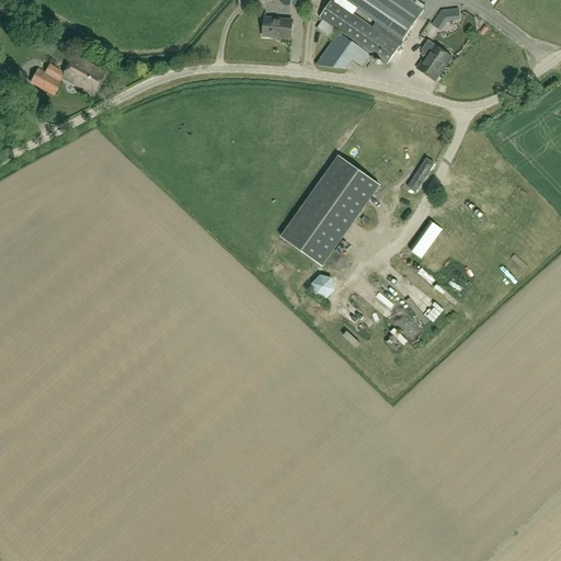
[(373,26),(358,18),(333,0),(331,0),(320,18),(346,35),(387,64),(400,46),(399,46),(373,26)]
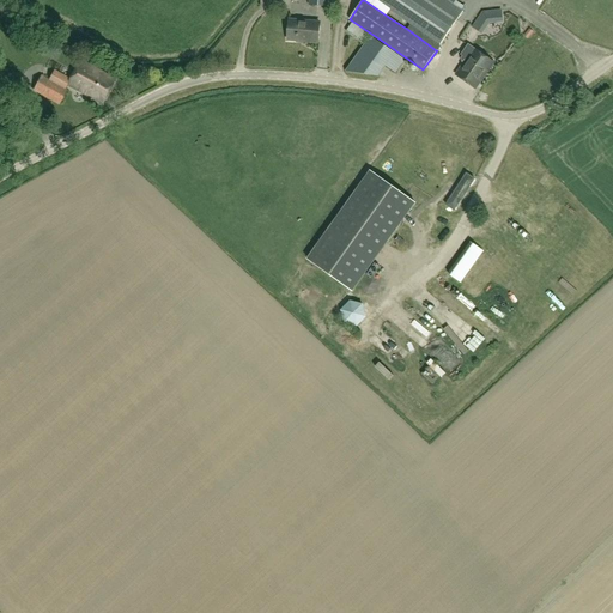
[(375,0),(411,24),(407,29),(436,50),(462,12),(444,0),(375,0)]
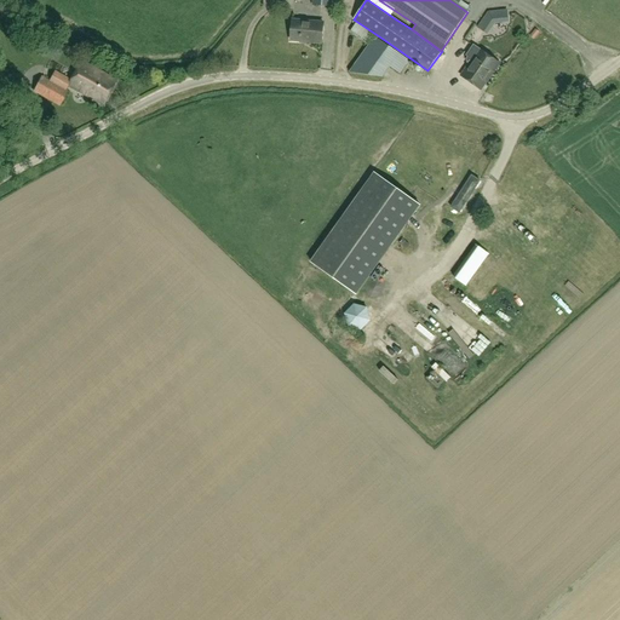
[(488,12),(477,28),(487,35),(494,24),(509,23),(507,10),(488,12)]
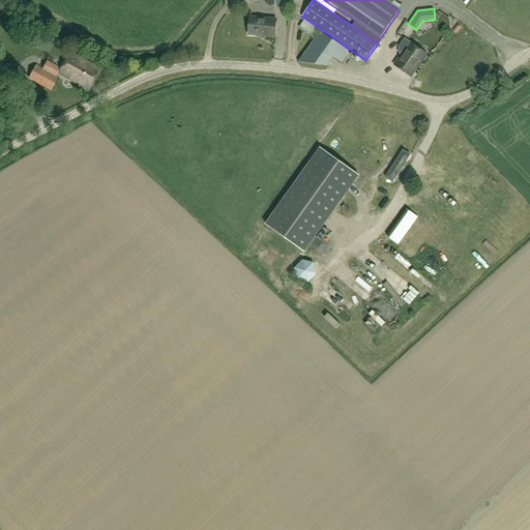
[(249,18),(248,35),(274,37),(276,20),(249,18)]
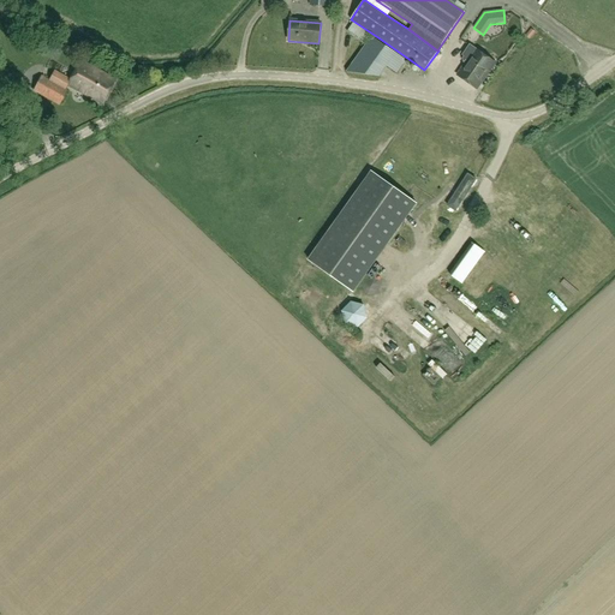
[(406,59),(396,53),(372,36),(347,72),(380,77),(387,66),(396,73),(406,59)]
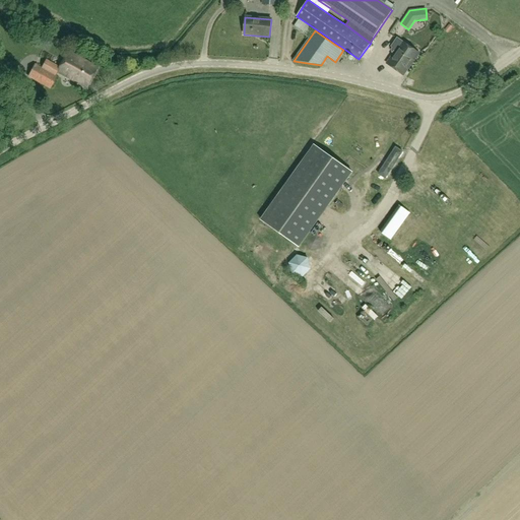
[(391,47),(396,50),(386,63),(404,75),(419,54),(401,42),(397,39),(391,47)]
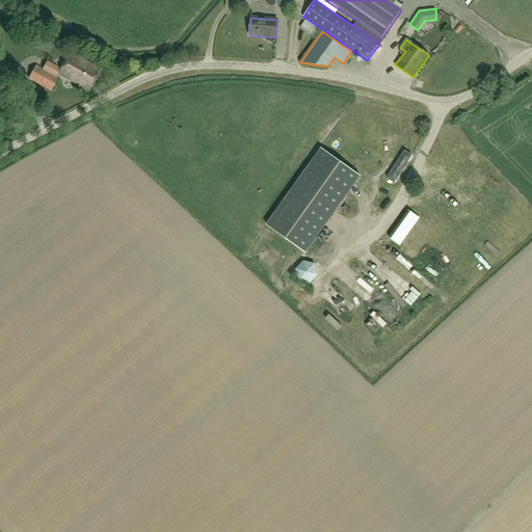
[(88,90),(100,70),(69,53),(58,74),(88,90)]
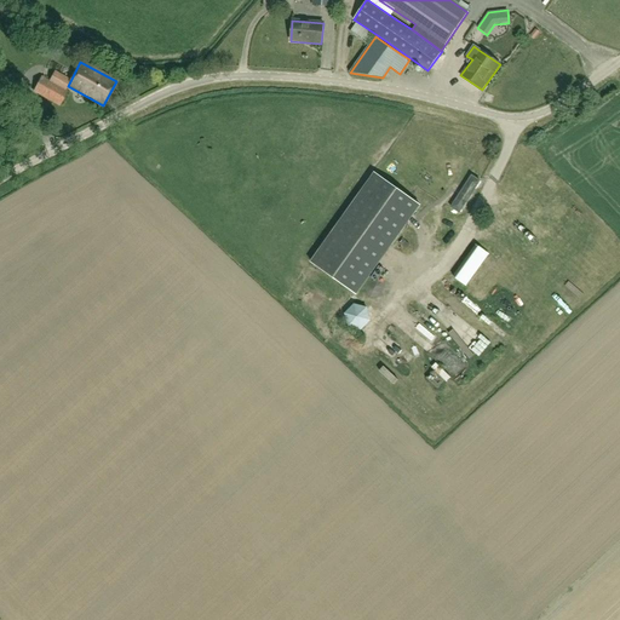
[(67,92),(41,78),(34,91),(59,105),(67,92)]
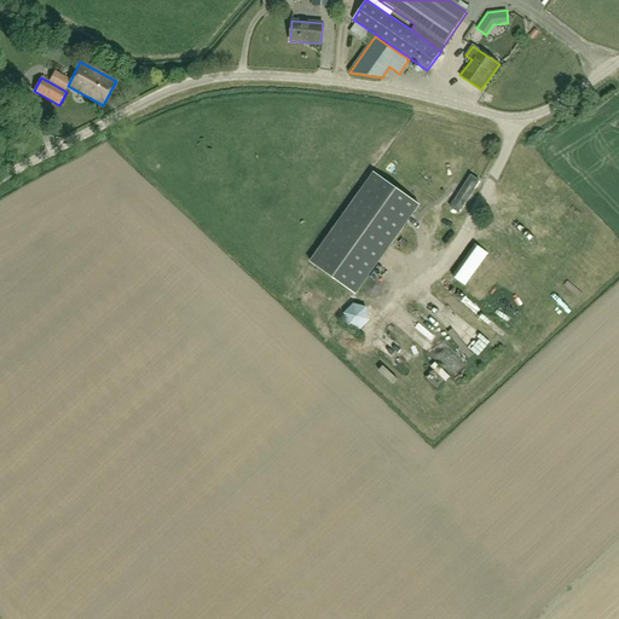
[(10,132),(17,126),(10,117),(3,123),(10,132)]
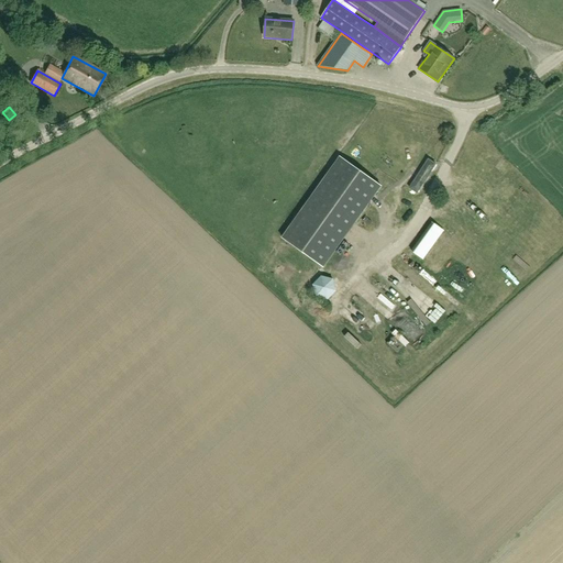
[(340,157),(282,238),(323,267),(381,187),(340,157)]
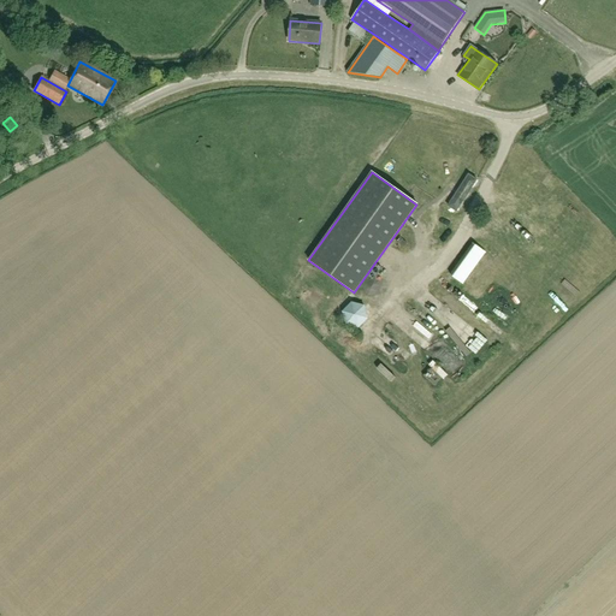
[(468,175),(448,206),(456,212),(478,181),(468,175)]
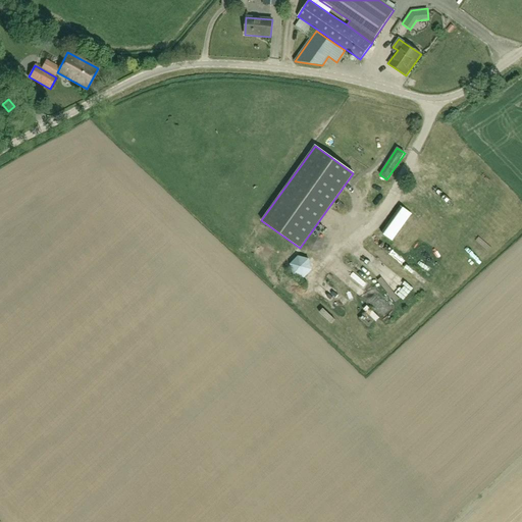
[(469,164),(477,156),(470,150),(462,157),(469,164)]
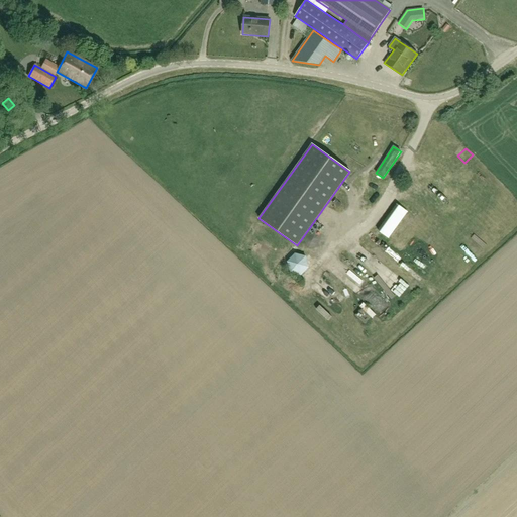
[(490,168),(482,173),(487,181),(495,176),(490,168)]
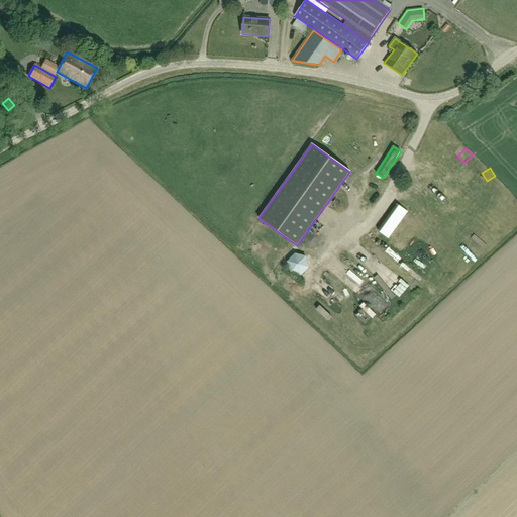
[(491,215),(497,210),(487,198),(481,204),(491,215)]
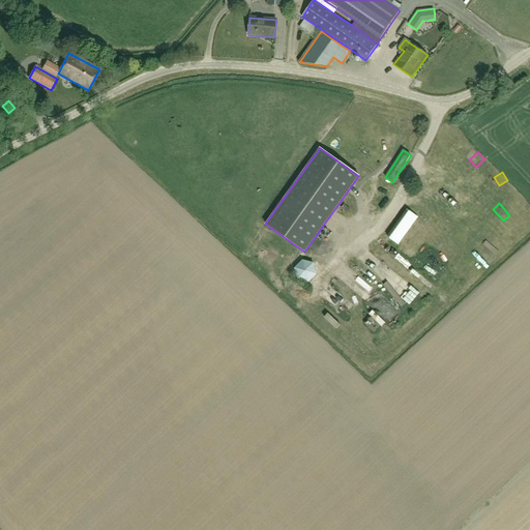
[(407,210),(387,236),(399,244),(417,217),(407,210)]
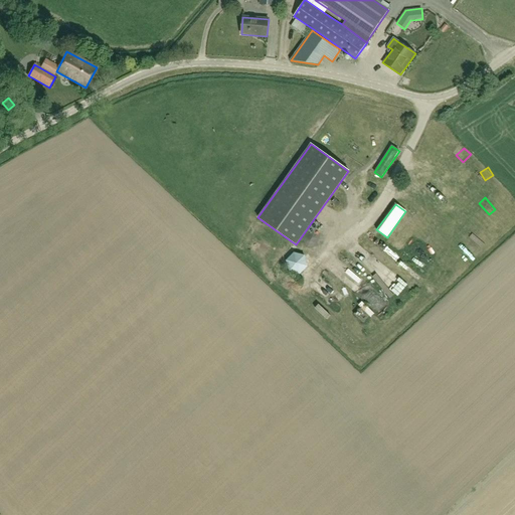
[(478,206),(472,211),(479,218),(484,213),(478,206)]
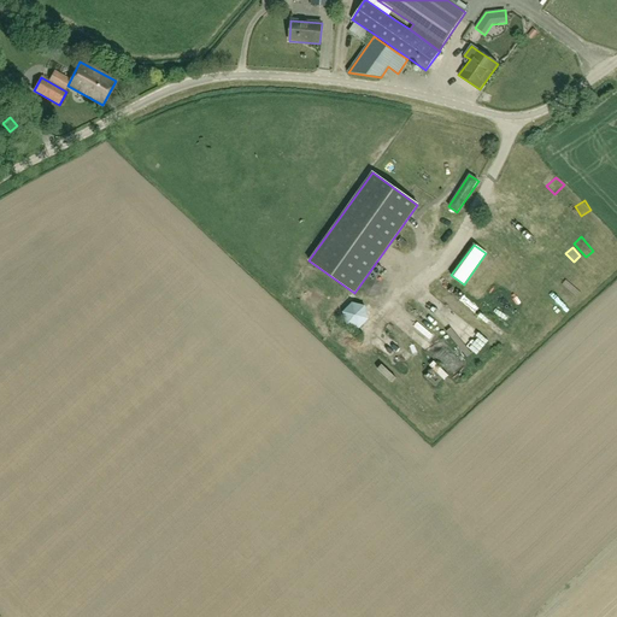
[(557,264),(550,271),(558,281),(565,274),(557,264)]
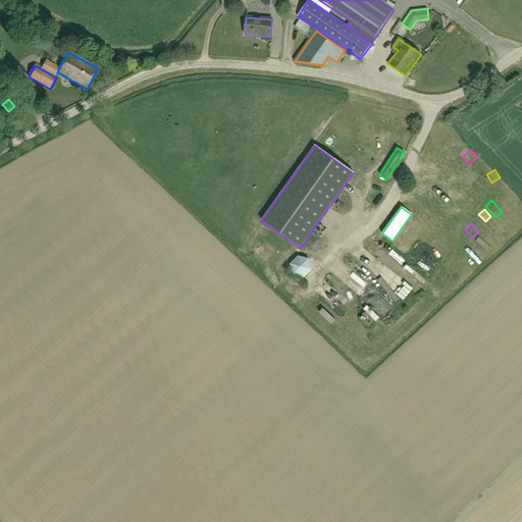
[(440,228),(431,238),(436,244),(447,233),(440,228)]
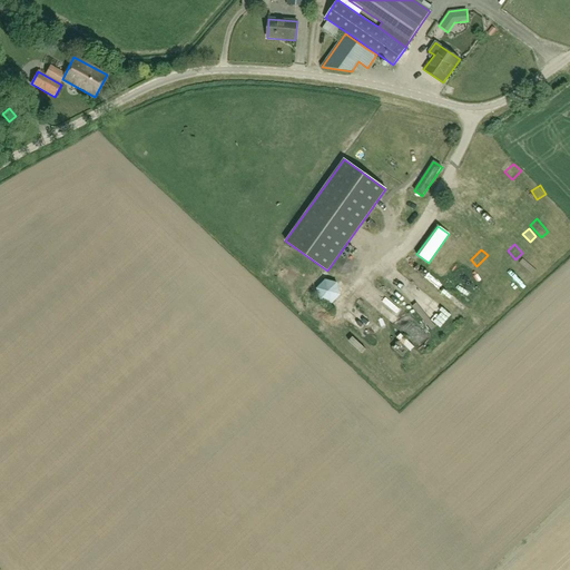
[(499,261),(512,272),(518,264),(504,254),(499,261)]
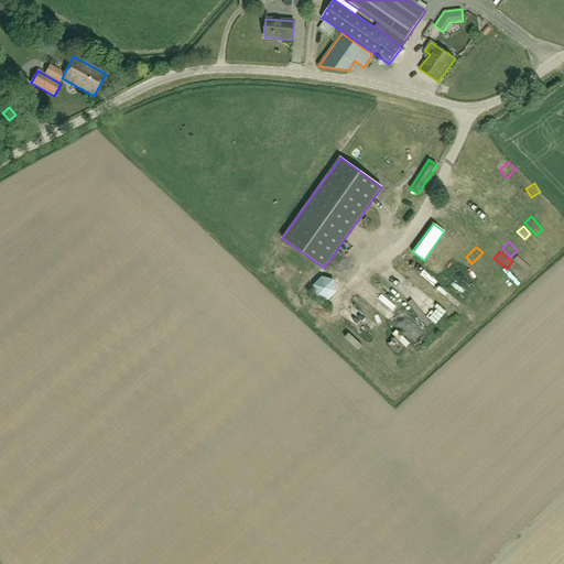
[(340,275),(345,280),(367,263),(364,258),(340,275)]
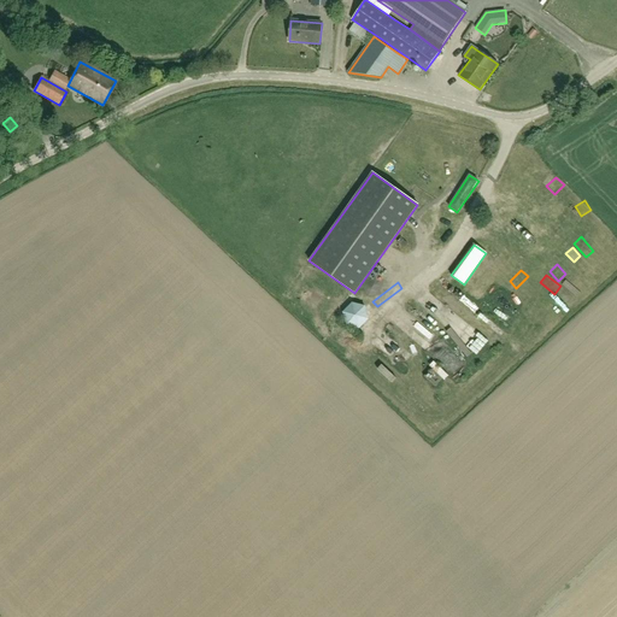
[(341,315),(360,328),(371,312),(366,309),(369,305),(354,295),(341,315)]
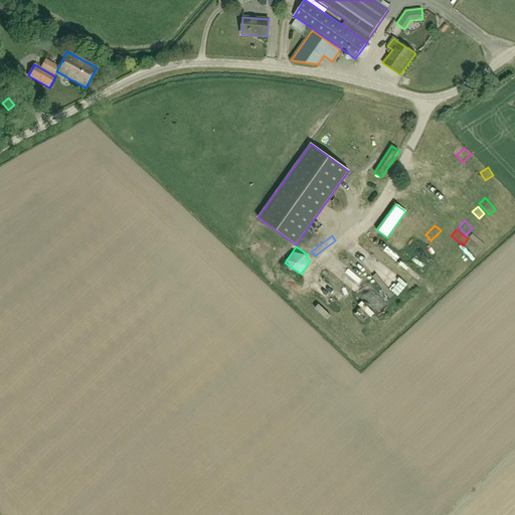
[(412,272),(416,269),(410,262),(406,265),(412,272)]
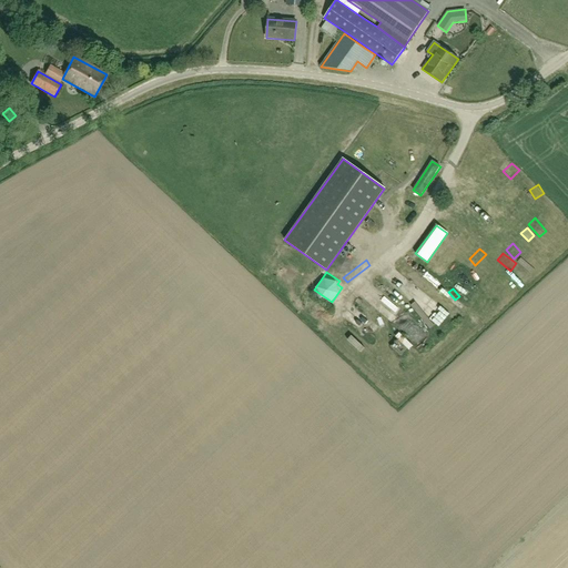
[(433,294),(426,302),(442,316),(449,308),(433,294)]
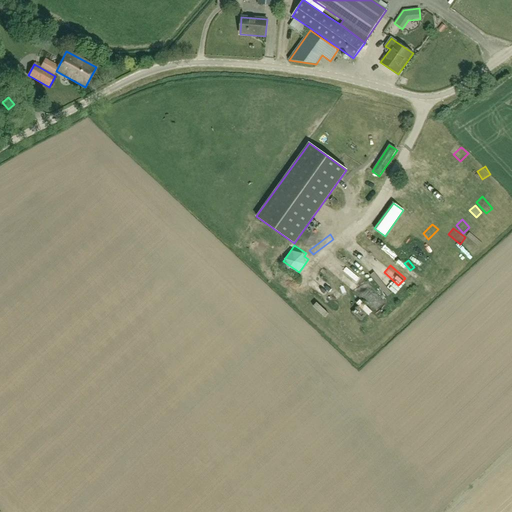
[(364,298),(357,306),(365,313),(372,305),(364,298)]
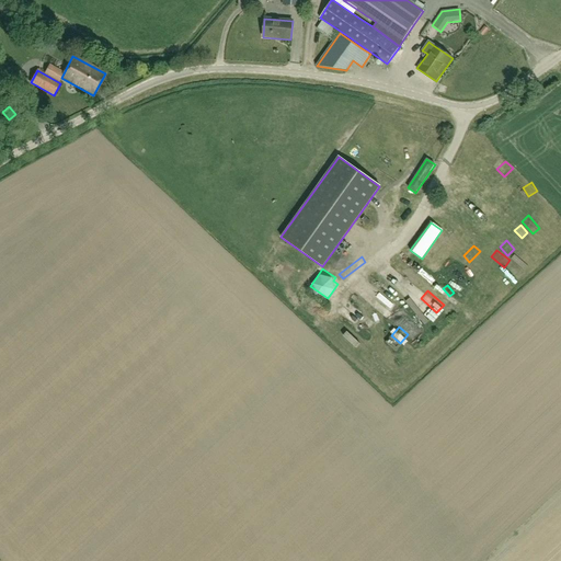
[(428,353),(438,340),(435,336),(424,350),(428,353)]
